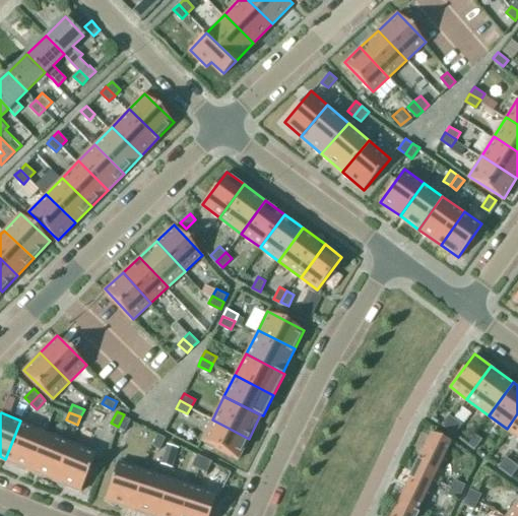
[(442,424),(449,429),(456,418),(449,413),(442,424)]
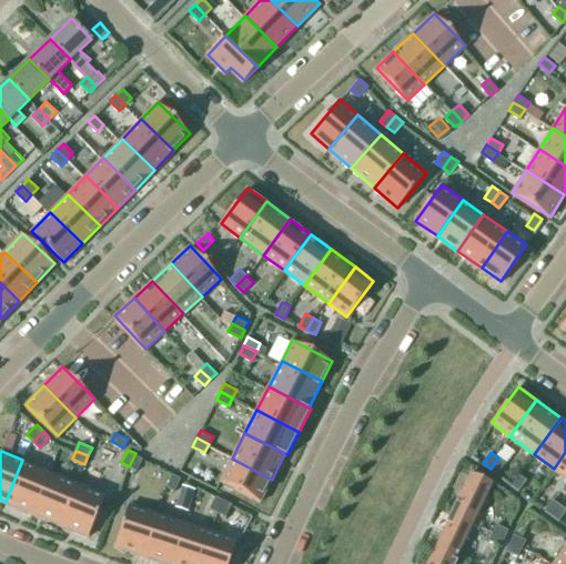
[(565,452),(554,469),(565,477),(565,452)]
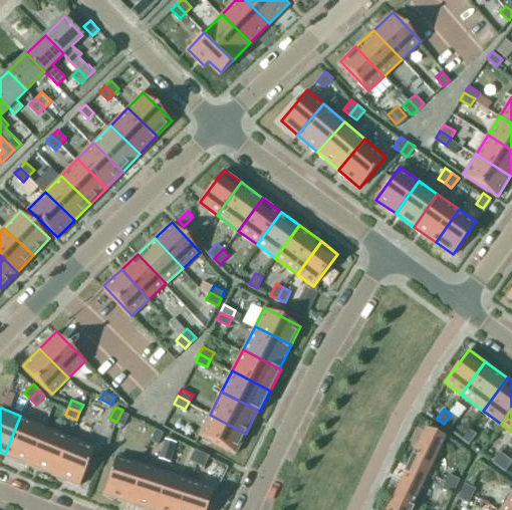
[(122,410),(116,422),(124,425),(130,414),(122,410)]
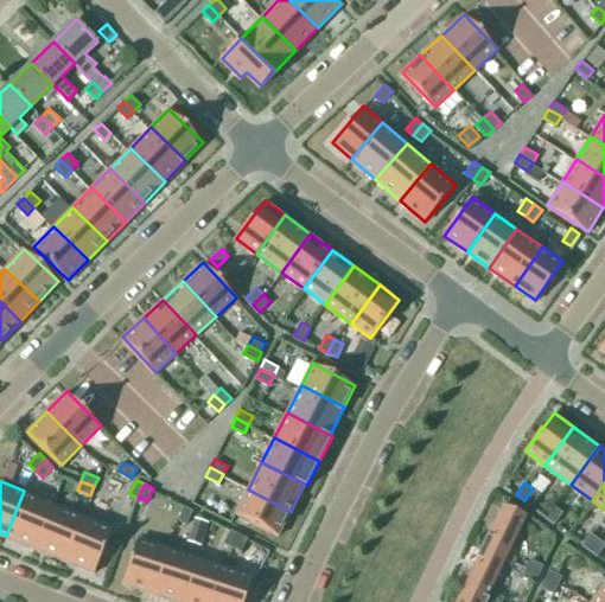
[(533,488),(524,500),(532,506),(540,494),(533,488)]
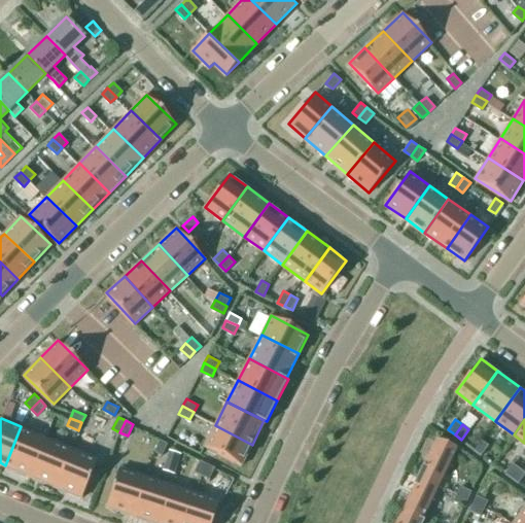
[(215,425),(205,445),(242,464),(252,445),(215,425)]
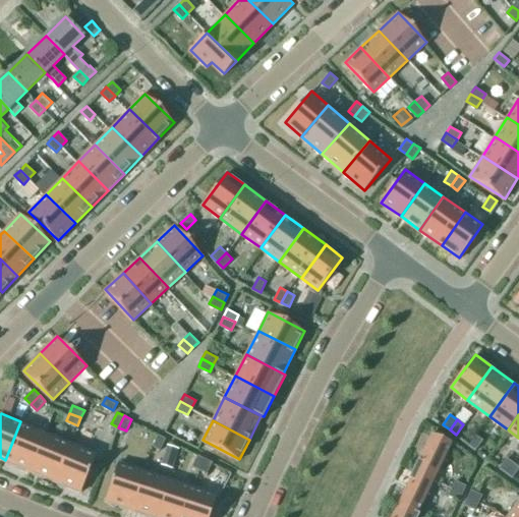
[(46,432),(20,421),(5,460),(30,470),(46,432)]
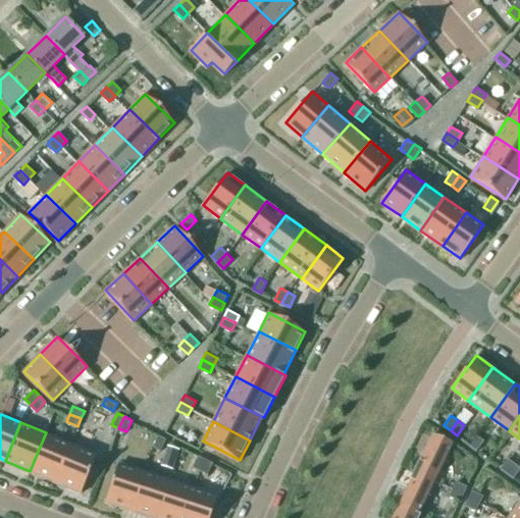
[(70,443),(46,432),(30,471),(55,481),(70,443)]
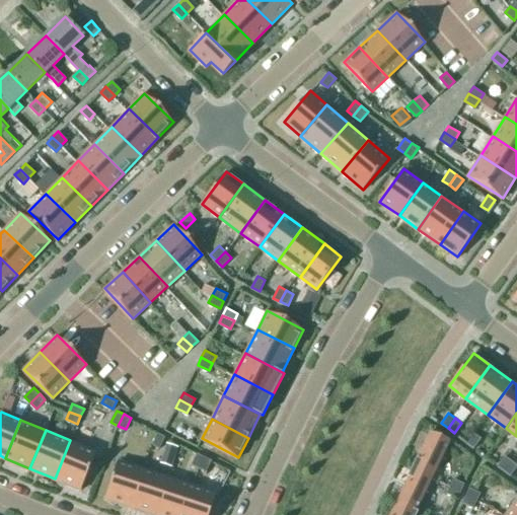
[(449,440),(431,431),(414,466),(432,475),(449,440)]
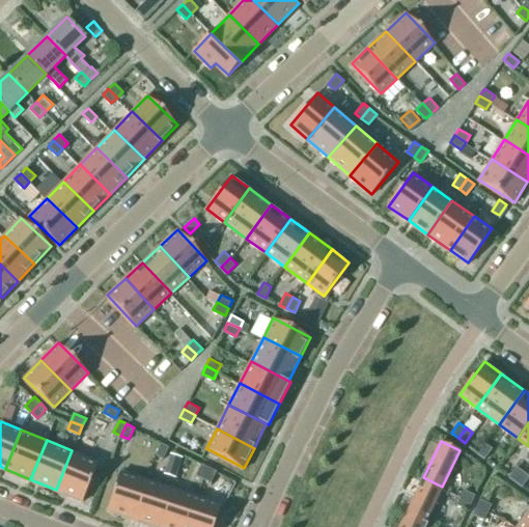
[(156,453),(164,458),(170,446),(162,442),(156,453)]
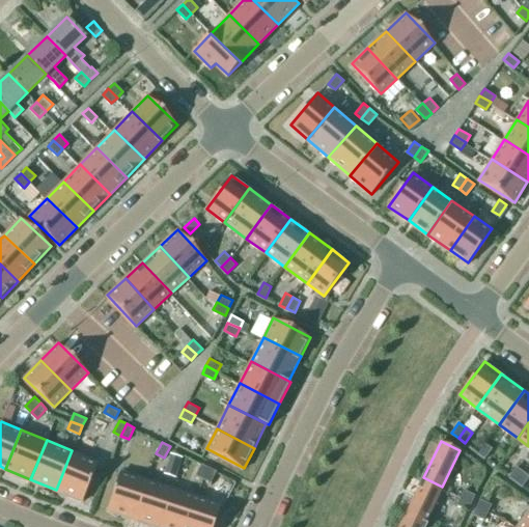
[(485,458),(493,447),(485,442),(478,452),(485,458)]
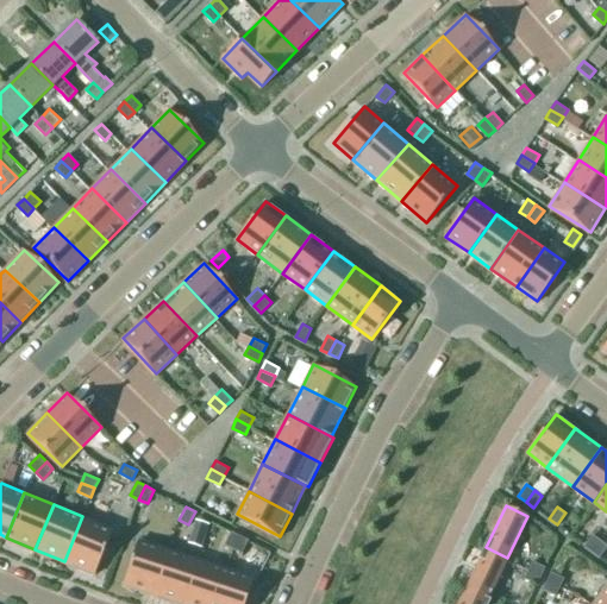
[(113,529),(82,516),(64,561),(95,573),(113,529)]
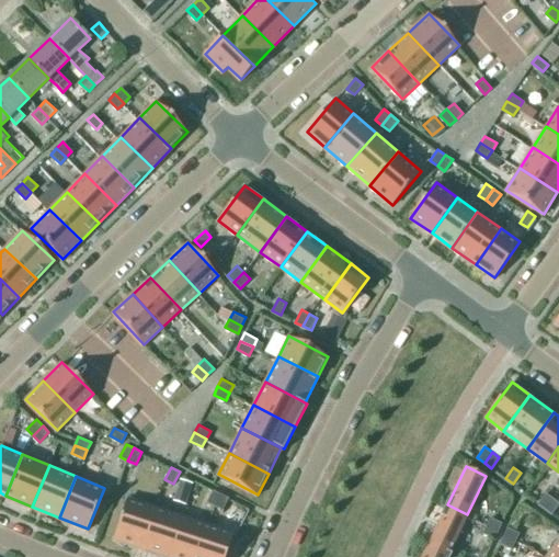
[(194,481),(181,477),(181,478),(174,499),(187,503),(194,481)]
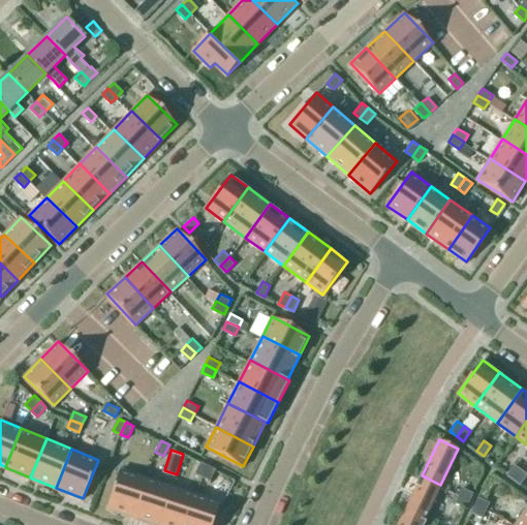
[(202,461),(195,472),(204,475),(209,464),(202,461)]
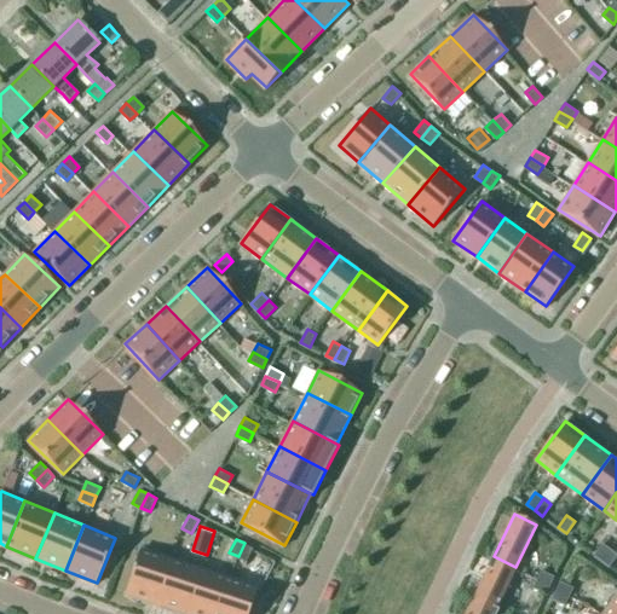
[(238,556),(247,561),(254,548),(244,543),(238,556)]
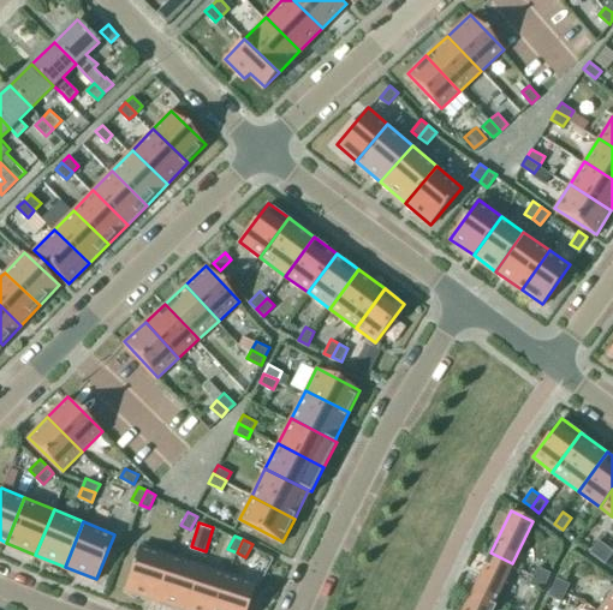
[(599,556),(607,545),(599,539),(590,550),(599,556)]
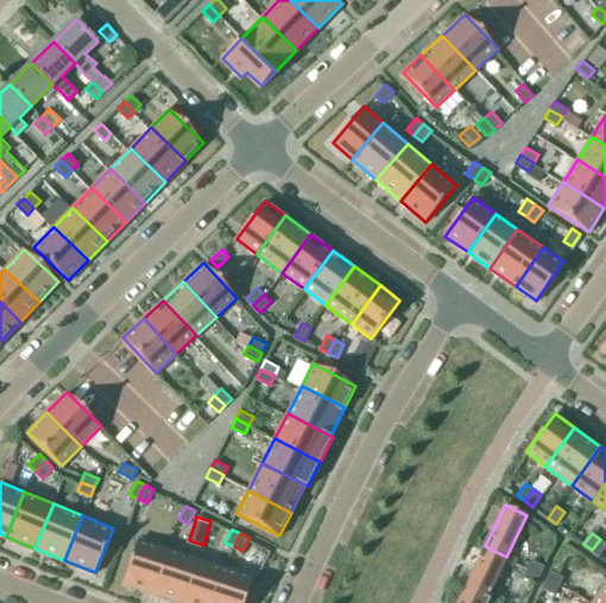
[(170,548),(138,538),(124,583),(155,594),(170,548)]
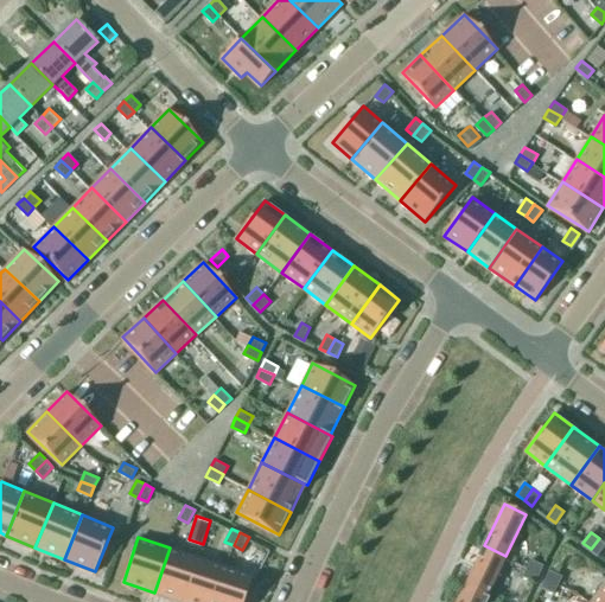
[(598,555),(604,546),(604,542),(599,538),(591,549),(598,555)]
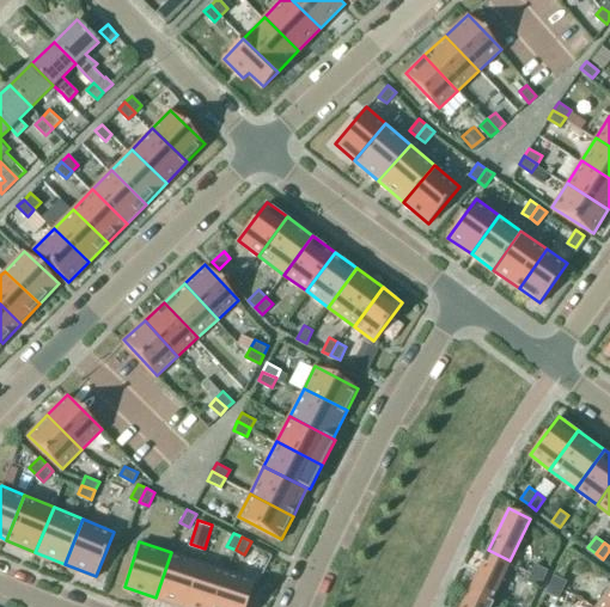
[(489,602),(510,560),(488,550),(468,592),(489,602)]
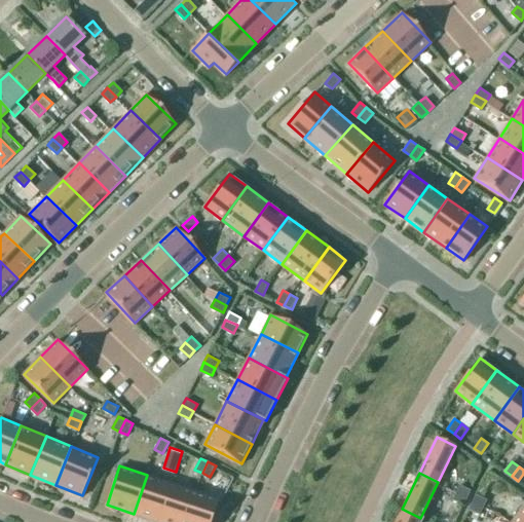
[(159,521),(173,483),(147,475),(134,514),(158,521),(159,521)]
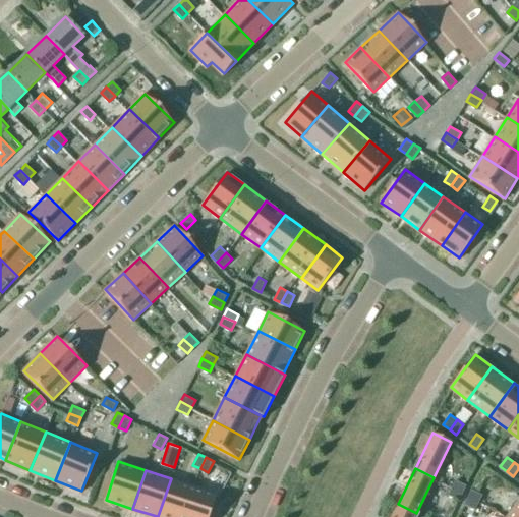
[(186,516),(196,486),(171,478),(158,516),(186,516)]
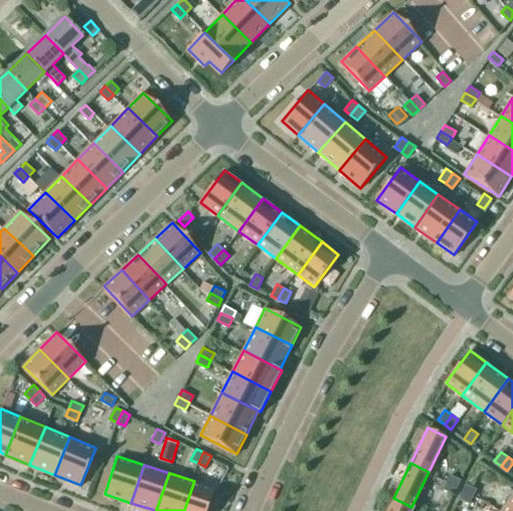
[(458,486),(462,479),(451,474),(447,481),(458,486)]
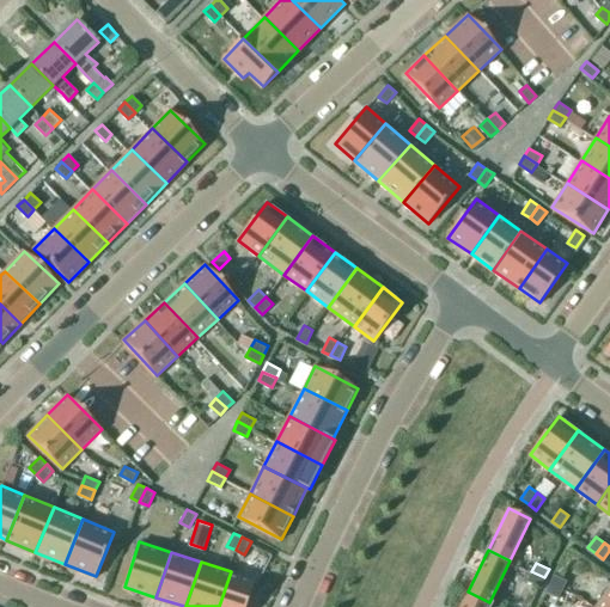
[(245,606),(255,580),(231,571),(219,606),(245,606)]
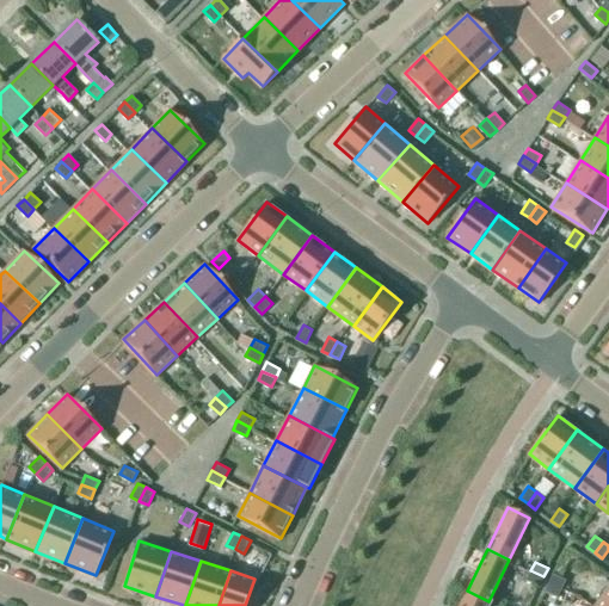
[(540,585),(543,576),(530,570),(527,579),(540,585)]
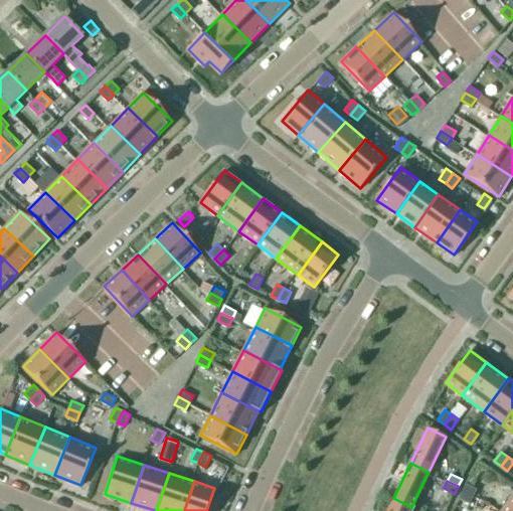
[(463,490),(474,495),(478,488),(466,483),(463,490)]
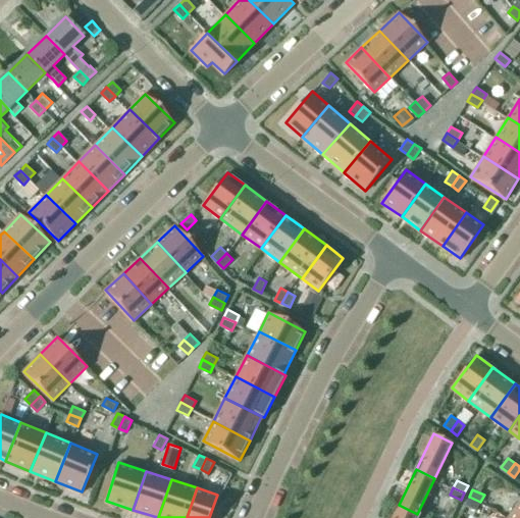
[(476,509),(480,502),(469,497),(465,504),(476,509)]
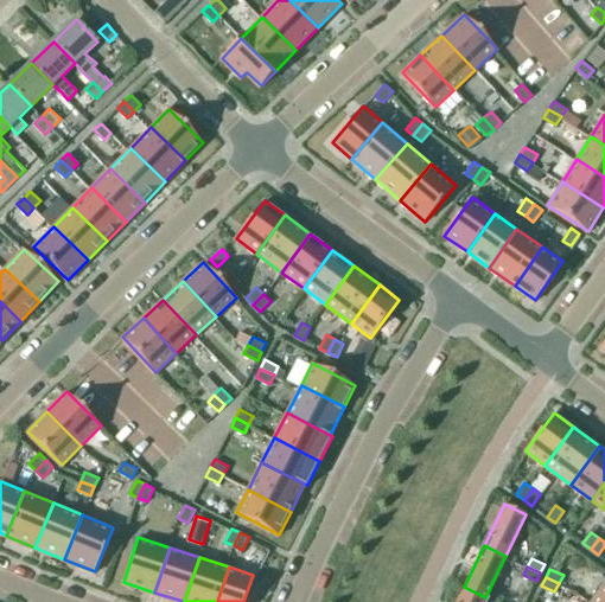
[(604,583),(590,601),(604,601),(604,583)]
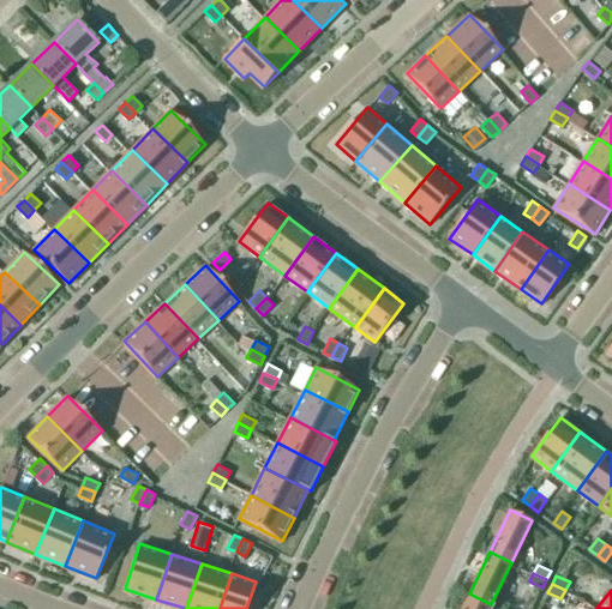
[(487,608),(491,604),(469,594),(462,608),(487,608)]
